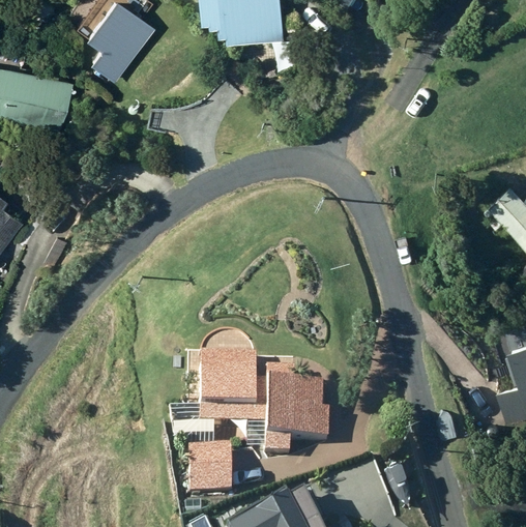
[(206,0),(207,18),(213,18),(213,24),(222,24),(223,34),(231,34),(232,41),(288,38),(285,0),(206,0)]
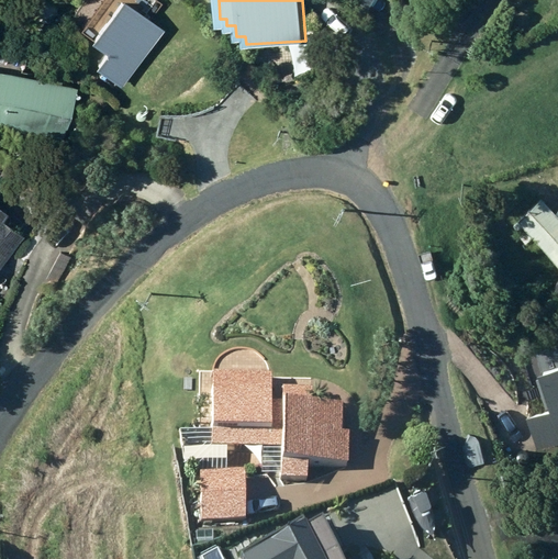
[(352,0),(352,1),(376,14),(382,0),(384,0),(389,2),(390,0),(352,0)]
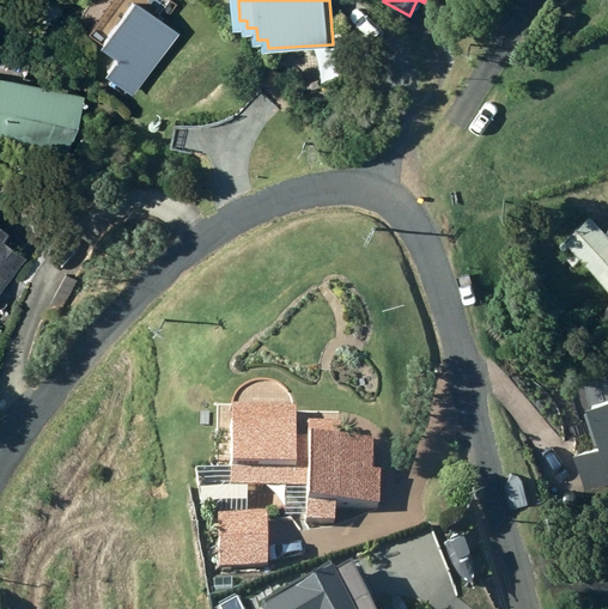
[(139,8),(104,56),(122,69),(110,85),(127,97),(156,58),(152,55),(162,42),(166,44),(174,36),(169,32),(171,31),(139,8)]
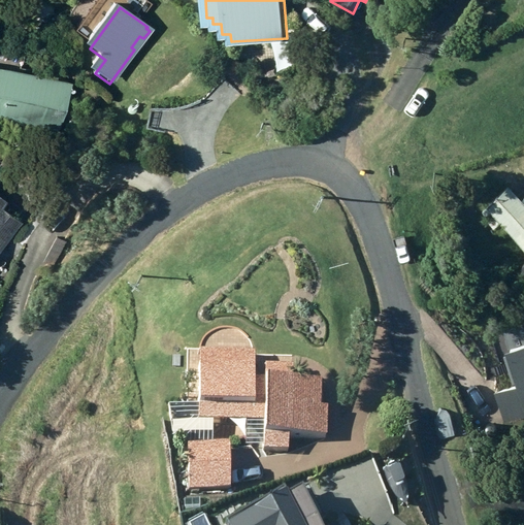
[(0,109),(59,127),(72,79),(0,59),(0,109)]
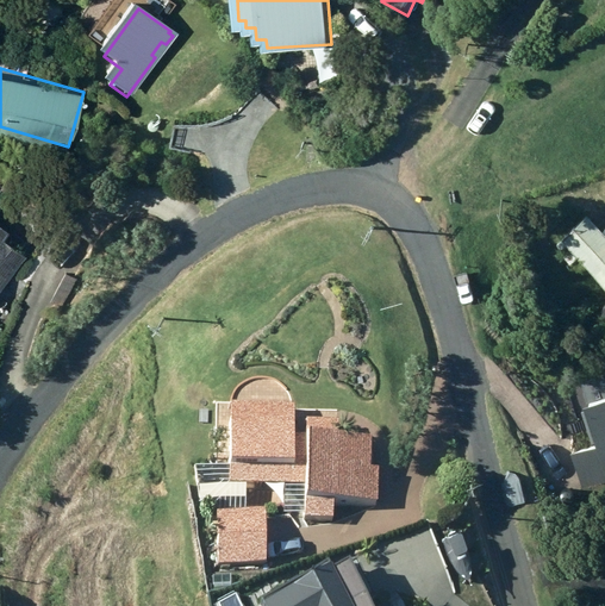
[(299,79),(286,88),(295,100),(309,92),(299,79)]
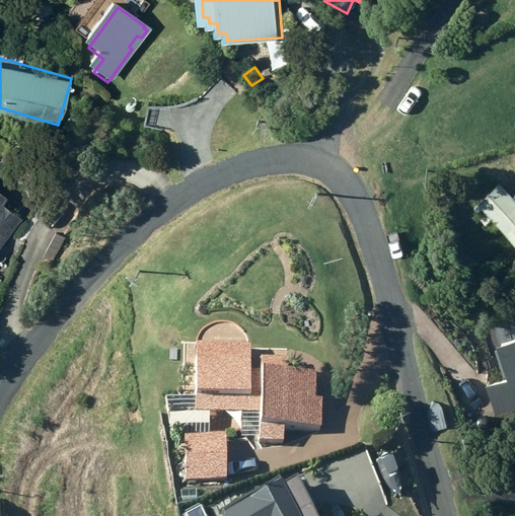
[(514,204),(503,191),(481,211),(514,250),(514,204)]
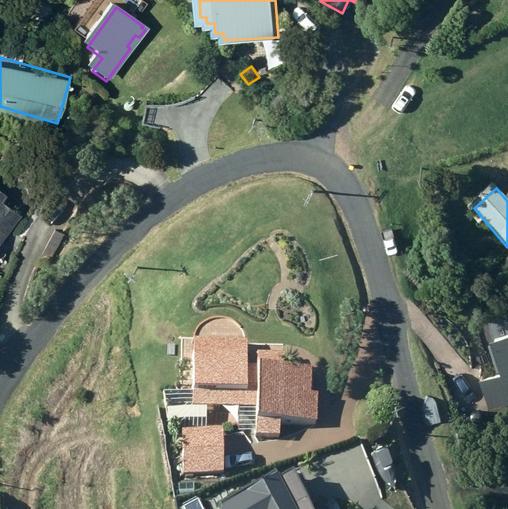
[(0,254),(25,224),(6,209),(8,206),(0,200),(0,254)]
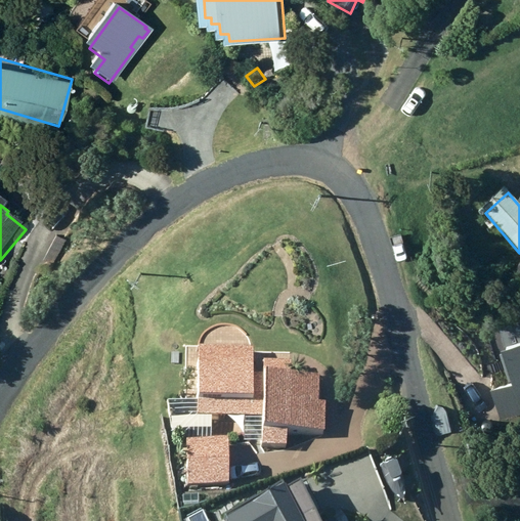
[(495,394),(503,425),(519,420),(519,330),(504,334),(509,356),(504,357),(511,390),(495,394)]
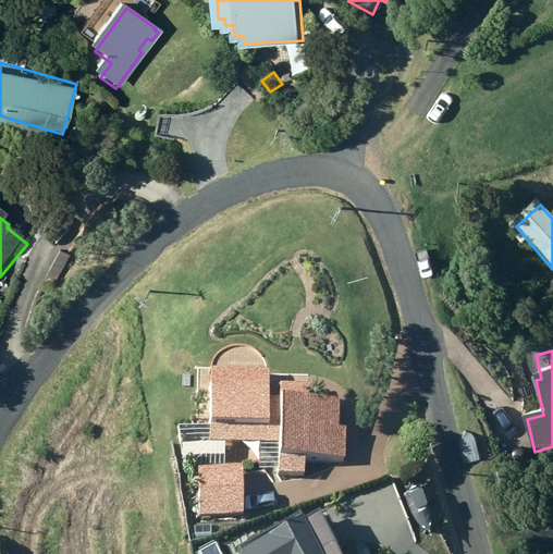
[(211,368),(211,440),(279,440),(279,471),(306,471),(306,454),(346,454),(346,426),(339,426),(339,397),(311,397),(311,381),(271,381),(272,367),(211,368)]
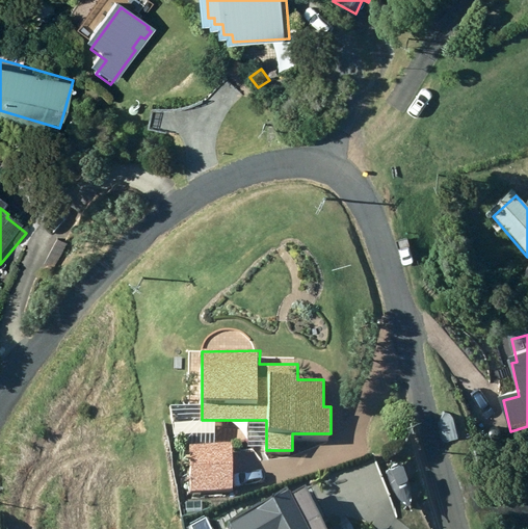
[(232,442),(189,443),(191,490),(234,487),(232,442)]
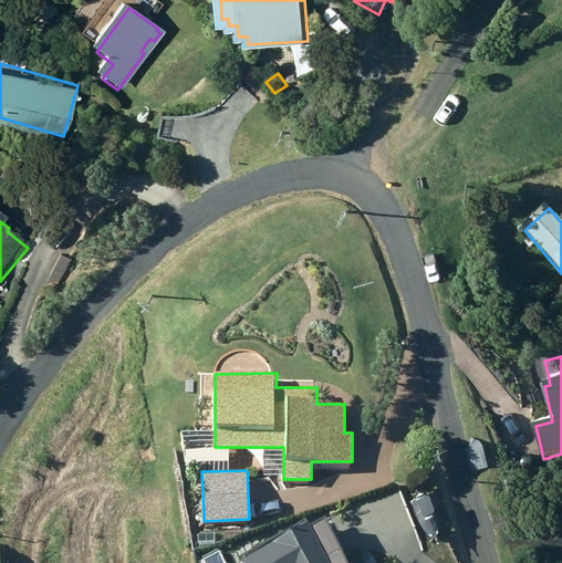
[(305,511),(238,549),(245,562),(339,562),(336,556),(340,554),(319,515),(311,521),(305,511)]
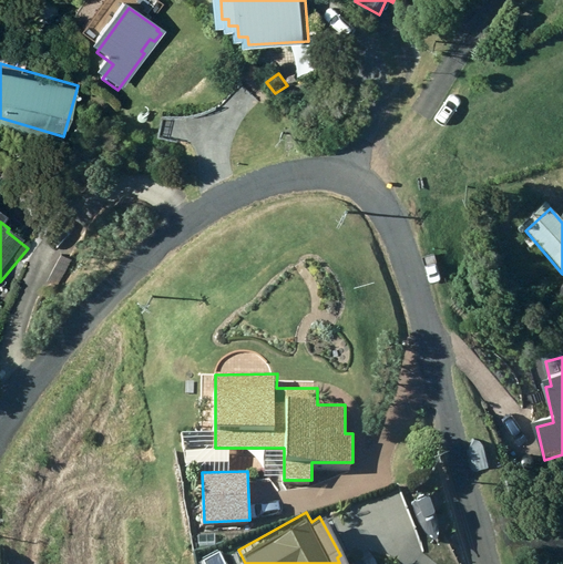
All buildings are outlined.
